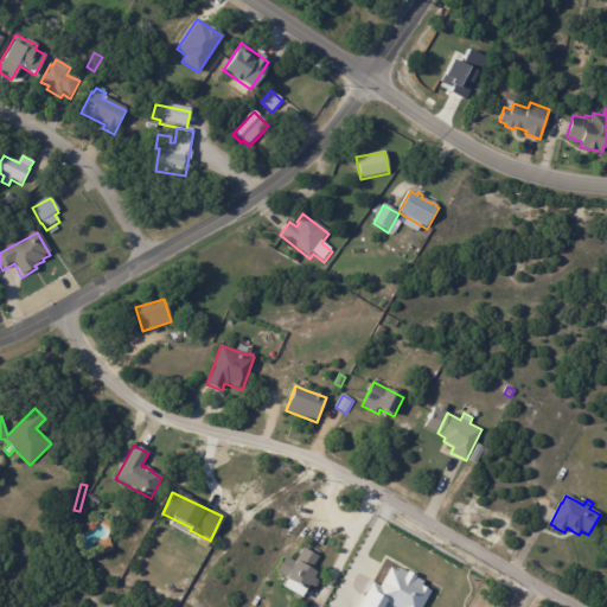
[(319,557),(313,567),(318,570),(313,579),(318,582),(314,589),(310,586),(306,592),(286,580),(286,579),(276,573),(286,557),(294,563),(304,549),(319,557)]
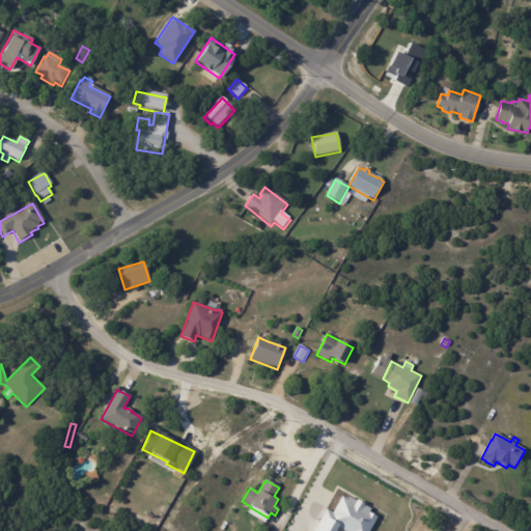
[(312,530),(332,530),(335,527),(342,530),(367,530),(376,513),(340,495),(331,512),(324,508),(312,530)]
